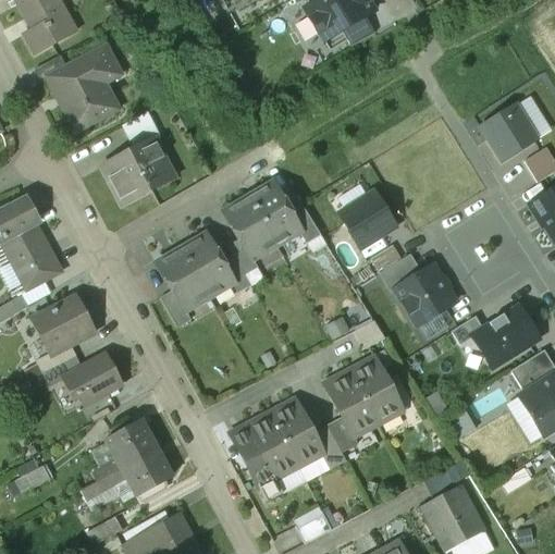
[(17,0),(33,28),(24,33),(36,52),(77,29),(68,12),(62,15),(54,2),(58,0),(17,0)]
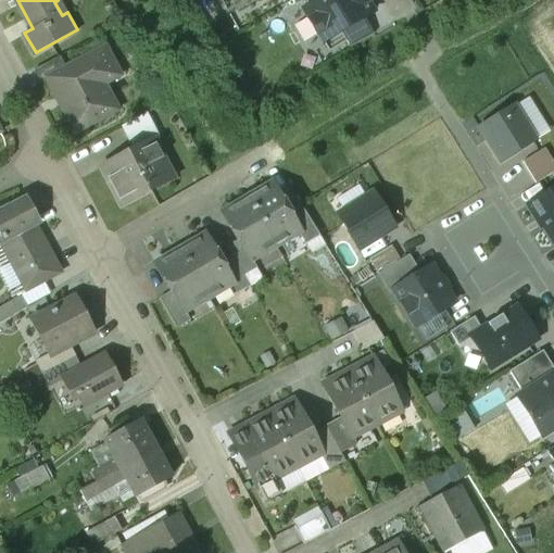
[(317,0),(312,3),(306,7),(311,16),(310,17),(318,32),(319,29),(326,39),(342,29),(365,16),(374,10),(368,0),(317,0)]
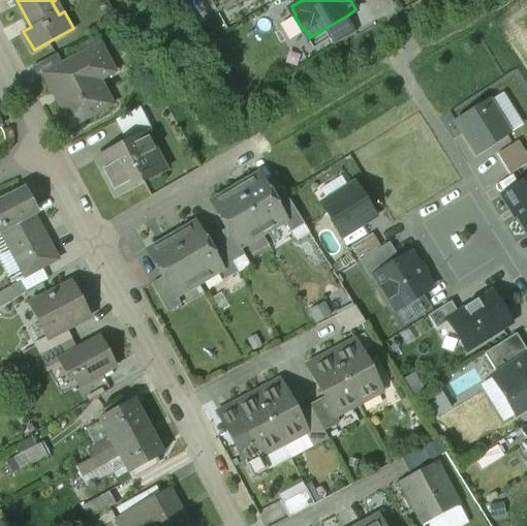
[(347,16),(326,28),(335,43),(357,31),(347,16)]
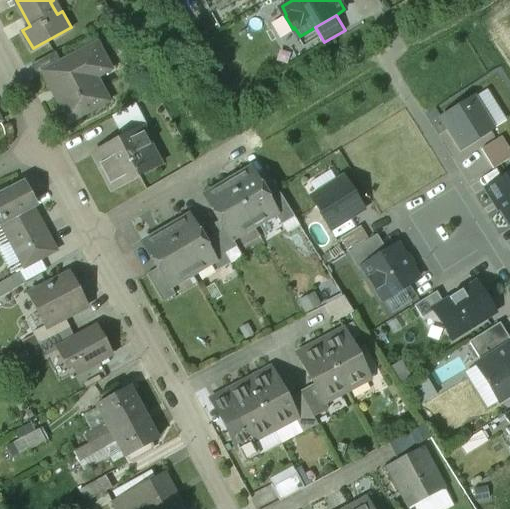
[(62,59),(47,67),(60,91),(56,93),(70,118),(109,97),(97,74),(112,67),(97,40),(62,59)]
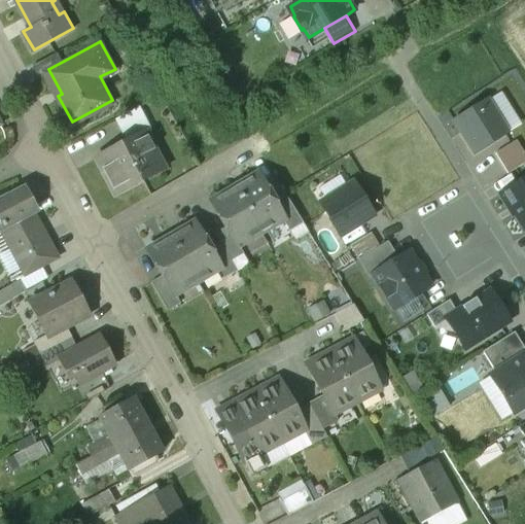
[(59,51),(35,64),(40,74),(48,69),(64,61),(59,51)]
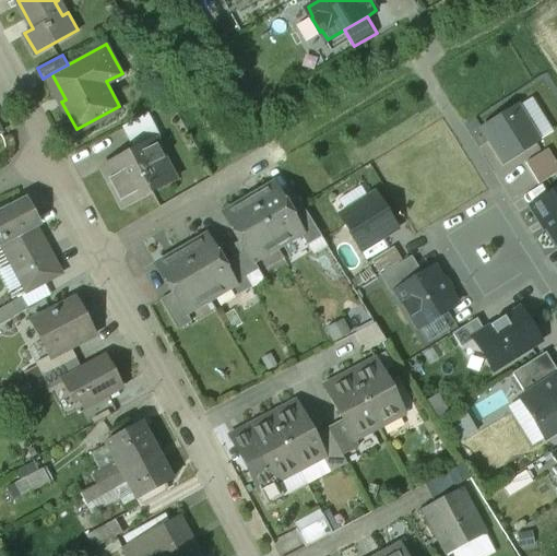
[(518,104),(483,126),(505,161),(540,140),(518,104)]
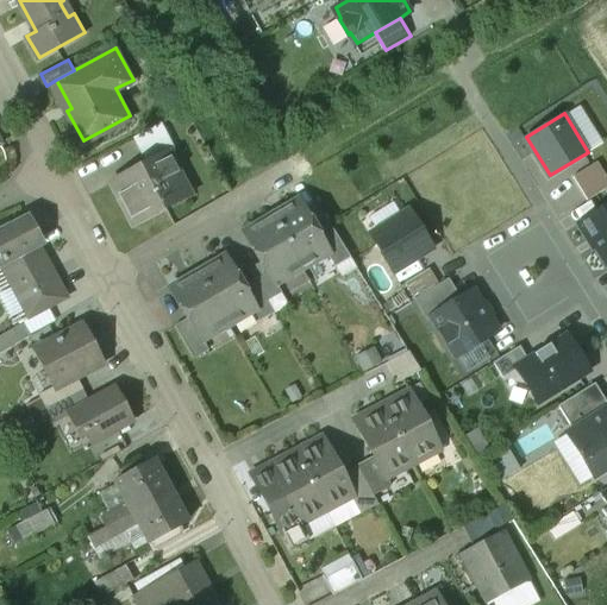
[(161,123),(135,137),(148,162),(170,150),(170,151),(175,149),(161,123)]
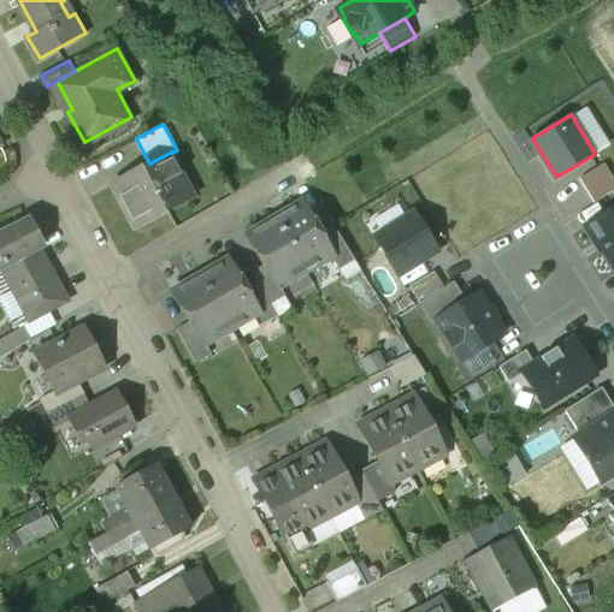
[(149,164),(113,183),(136,224),(169,208),(165,202),(182,192),(175,177),(183,172),(172,153),(172,152),(149,164)]
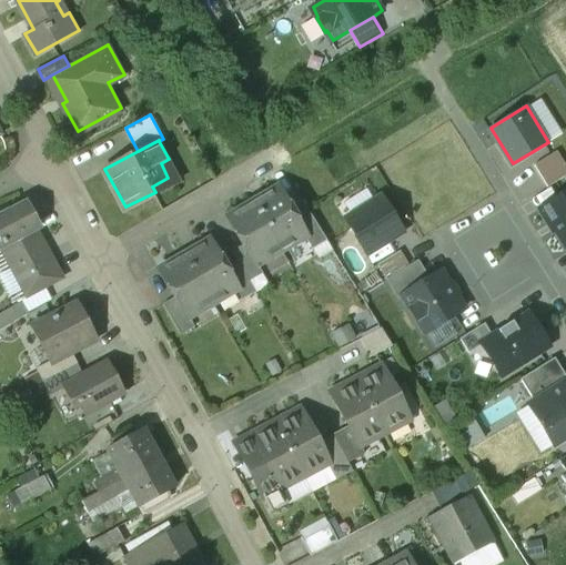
[(565,163),(557,150),(535,163),(548,185),(565,174),(565,163)]
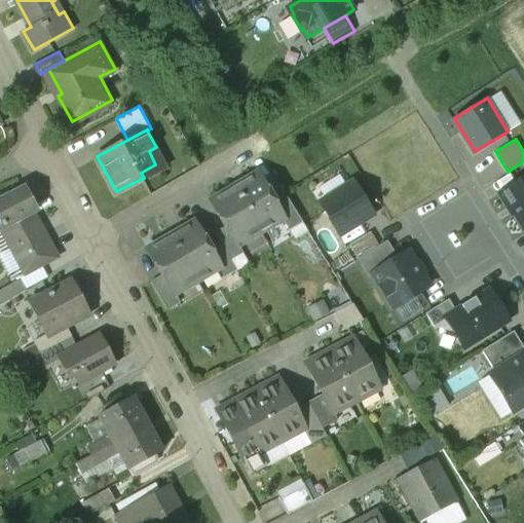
[(156,147),(149,151),(155,164),(159,171),(166,166),(156,147)]
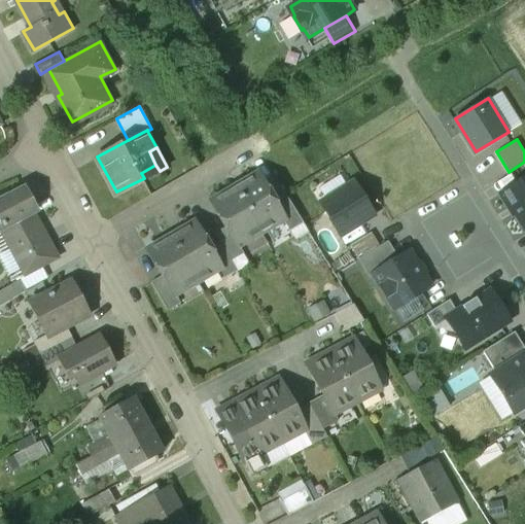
[(160,171),(155,165),(141,173),(144,178),(160,171)]
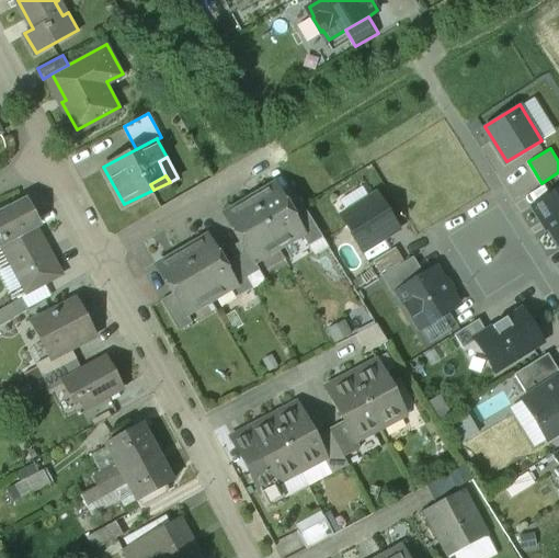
[(292,213),(275,184),(251,198),(280,247),(303,234),(304,232),(292,213)]
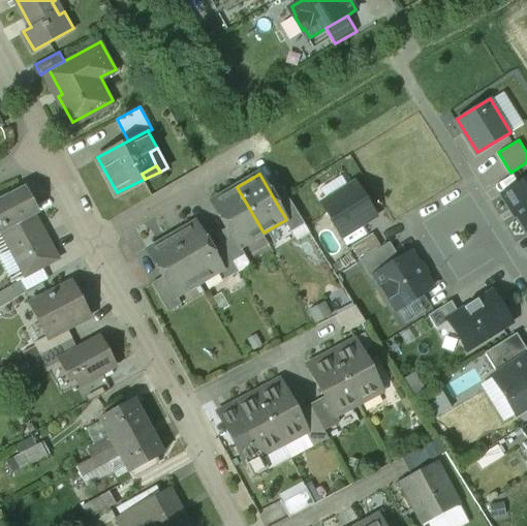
[(526,179),(503,193),(512,207),(514,206),(526,227),(526,179)]
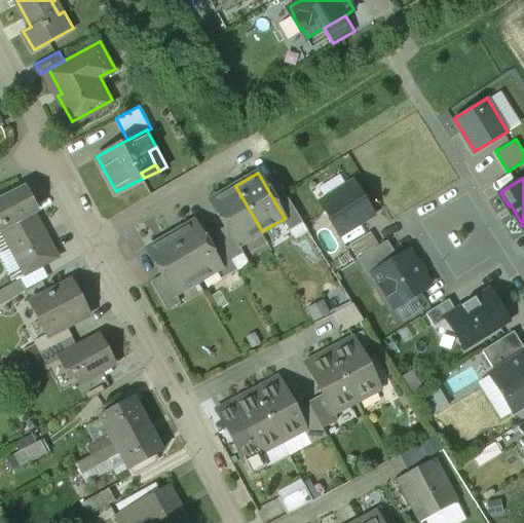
[(323,201),(342,232),(373,213),(352,182),(323,201)]
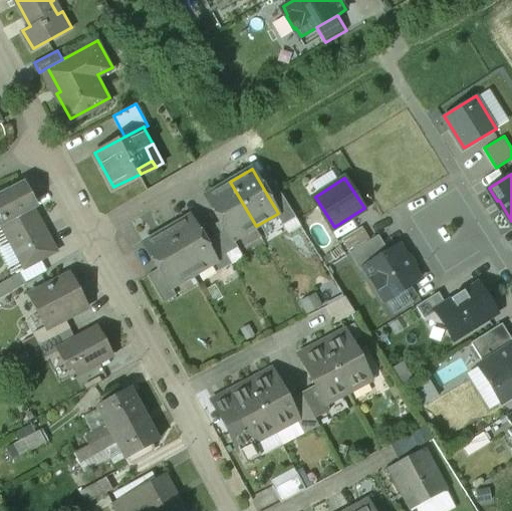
[(256,226),(230,182),(207,195),(221,220),(232,239),(233,239),(256,226)]
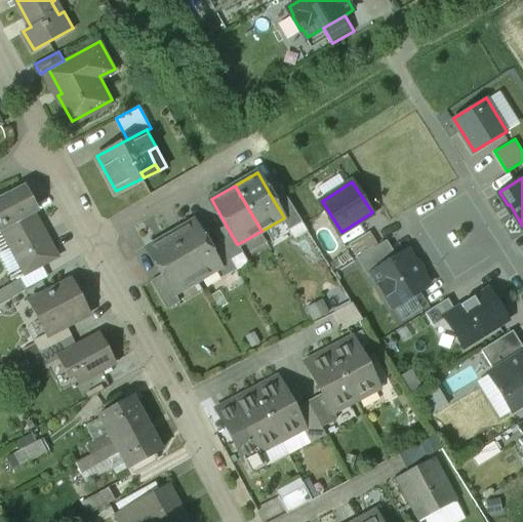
[(11,194),(9,191),(0,195),(0,228),(2,228),(2,227),(35,209),(35,210),(37,209),(25,187),(11,194)]
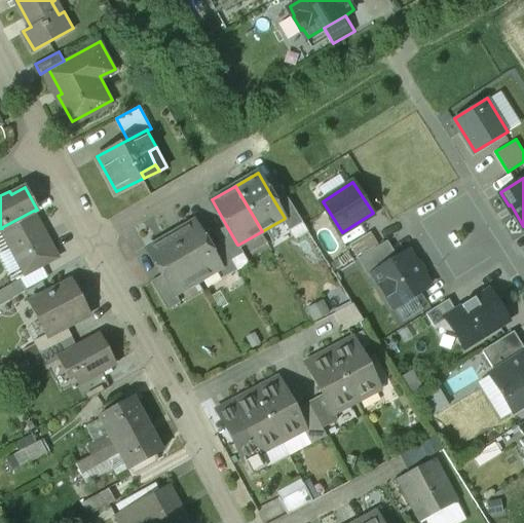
[(303,221),(286,192),(273,199),(285,218),(284,219),(290,229),(303,221)]
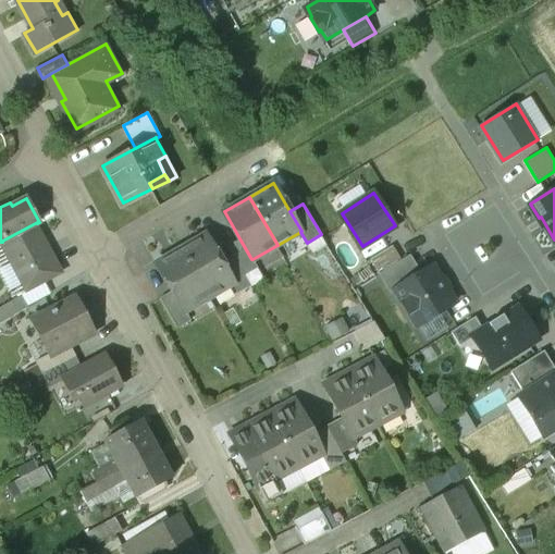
[(37,222),(2,241),(2,242),(28,290),(63,271),(37,223),(37,222)]
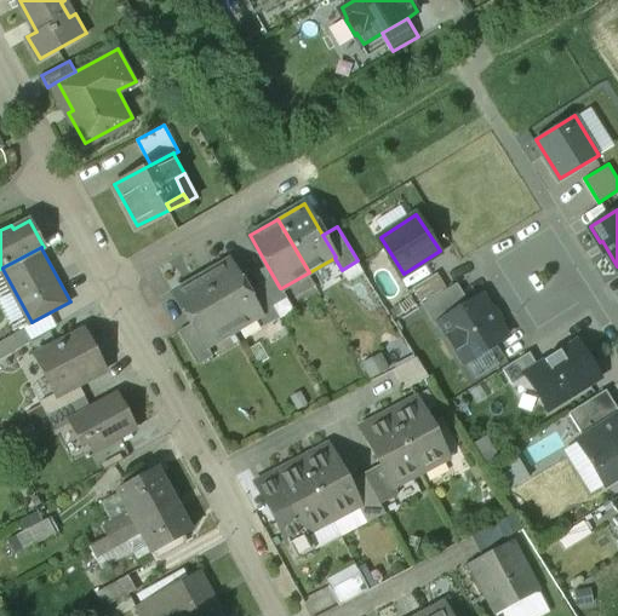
[(247,291),(229,259),(202,275),(234,329),(259,315),(262,314),(247,291)]
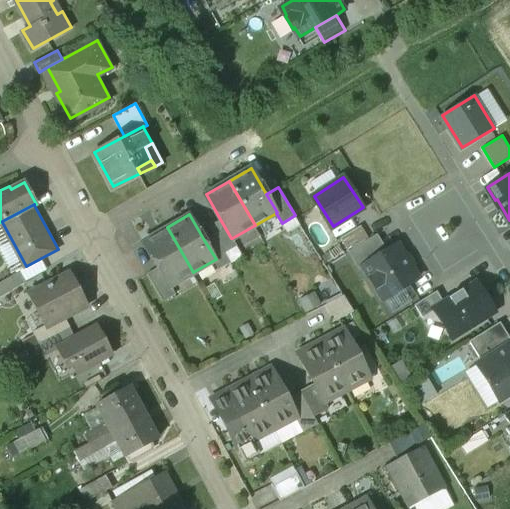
[(231,238),(220,219),(210,225),(215,233),(225,251),(236,245),(232,238),(231,238)]
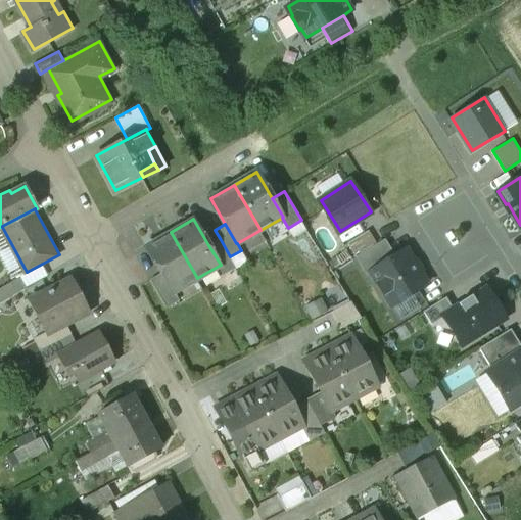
[(197,278),(171,232),(147,245),(162,272),(174,292),(175,291),(197,278)]
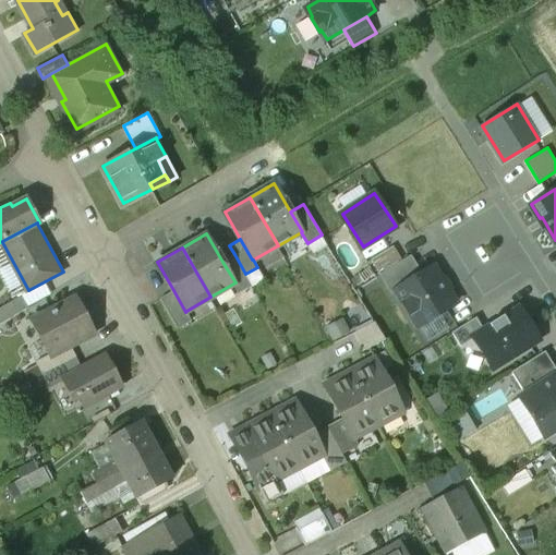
[(245,274),(234,254),(222,262),(236,282),(233,284),(239,291),(252,284),(245,274)]
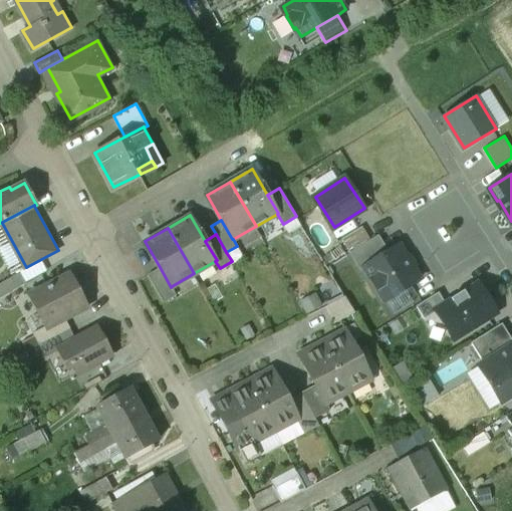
[(361,269),(365,267),(364,266),(390,251),(379,234),(351,251),(361,269)]
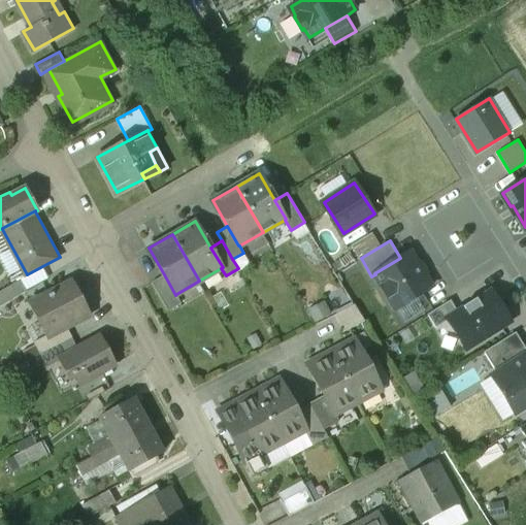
[(400,258),(374,273),(375,274),(396,307),(432,285),(412,251),(400,258)]
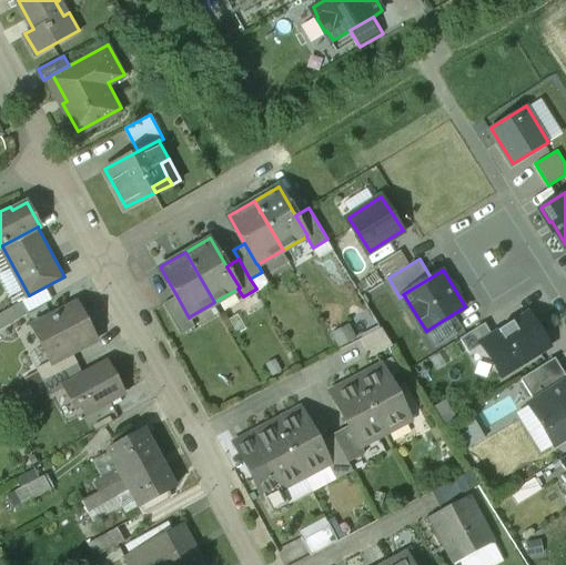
[(189,318),(177,295),(164,302),(181,332),(194,324),(190,316),(189,318)]
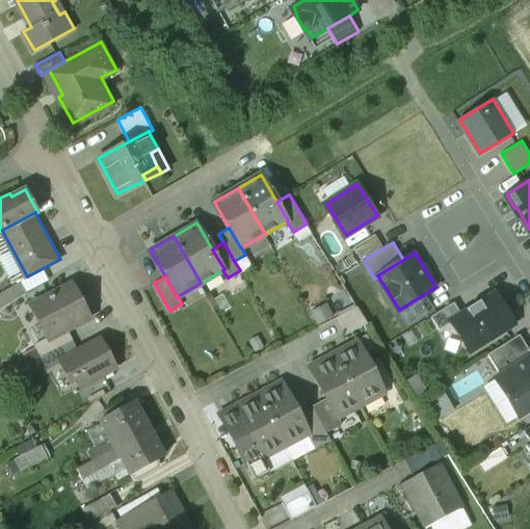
[(20,283),(0,294),(0,300),(4,307),(26,293),(20,283)]
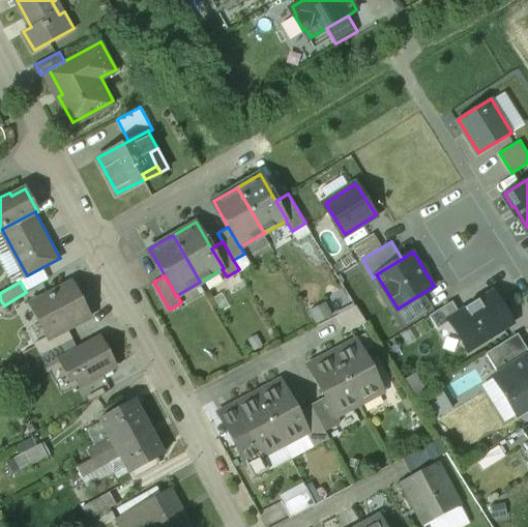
[(51,293),(45,282),(26,292),(31,301),(31,303),(51,293)]
